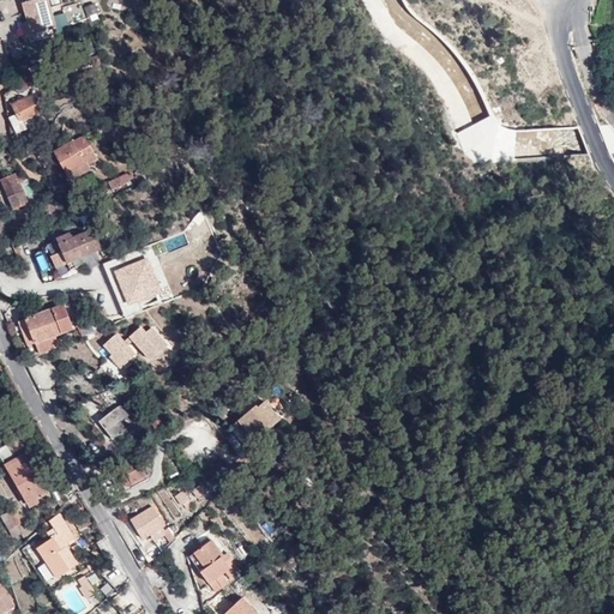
[(29,23),(31,35),(55,29),(48,0),(36,0),(24,4),(29,23)]
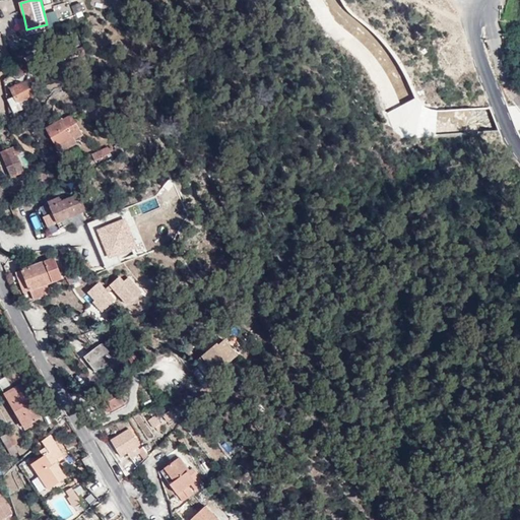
[(80,2),(71,6),(76,17),(85,14),(80,2)]
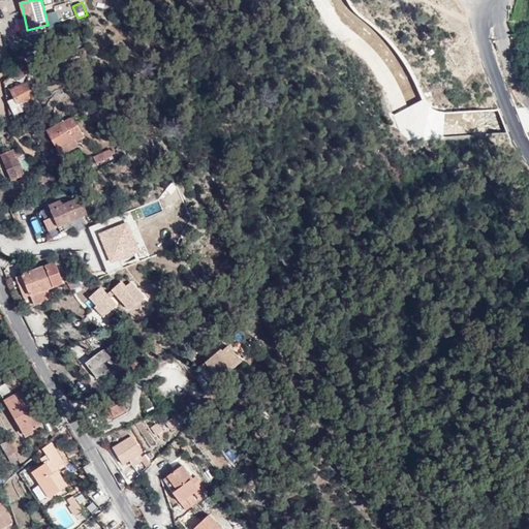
[(69,3),(56,4),(58,18),(71,16),(69,3)]
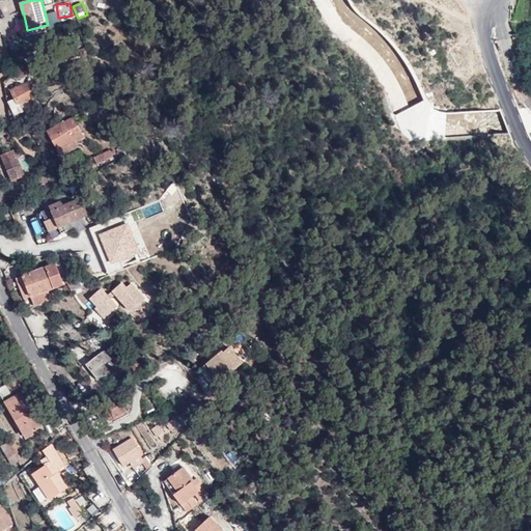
[(15,115),(33,107),(30,101),(36,98),(34,92),(38,91),(36,86),(32,88),(28,81),(10,90),(14,99),(8,102),(15,115)]
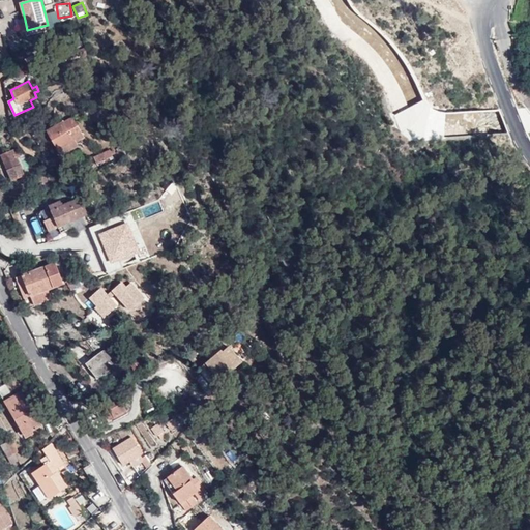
[(74,118),(47,131),(62,157),(74,151),(78,146),(78,145),(86,140),(74,118)]
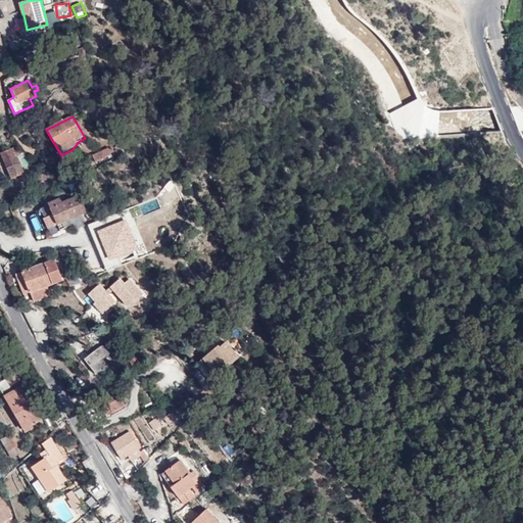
[(108,147),(92,154),(96,163),(112,157),(108,147)]
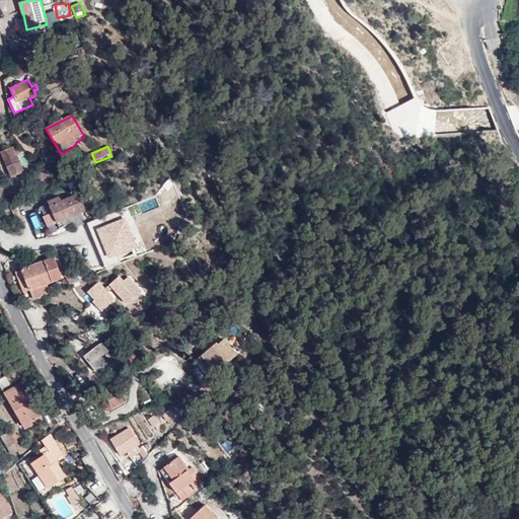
[(17,147),(2,153),(11,175),(22,171),(15,154),(19,152),(17,147)]
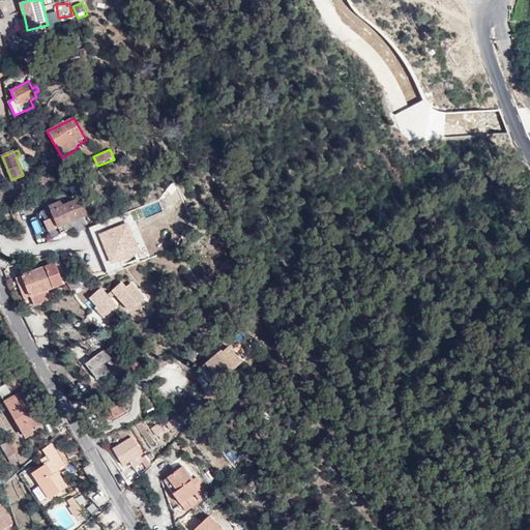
[(61,201),(50,206),(61,232),(72,228),(70,222),(87,214),(80,198),(63,205),(61,201)]
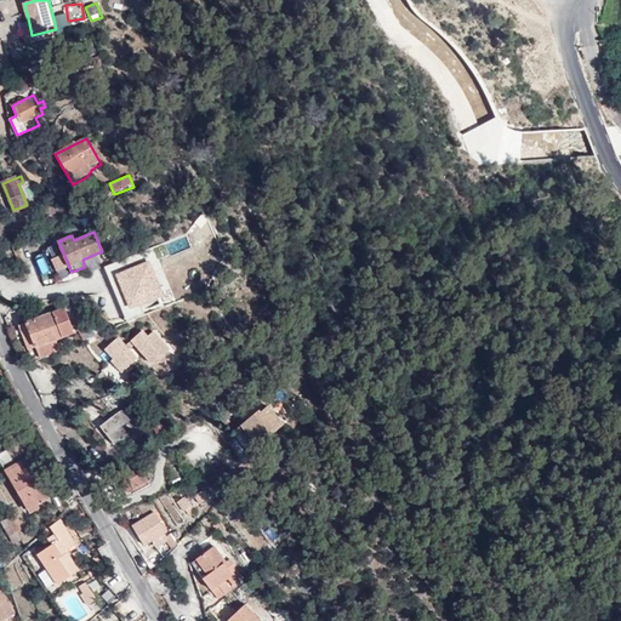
[(52,258),(61,255),(57,244),(49,248),(52,258)]
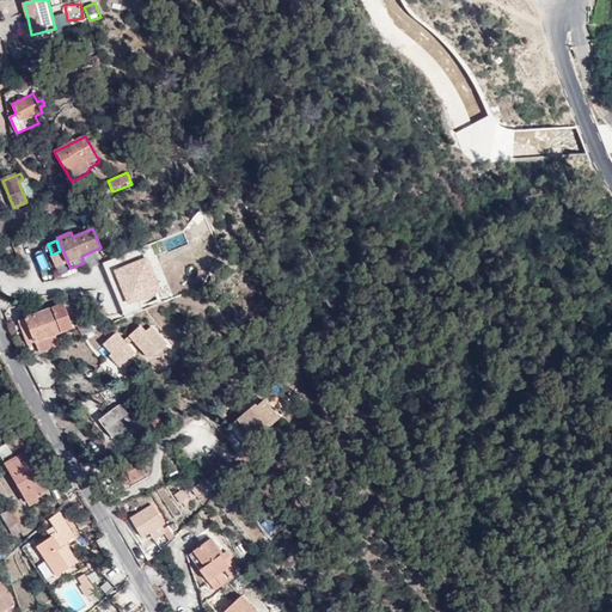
[(144,249),(114,261),(130,304),(140,299),(160,292),(144,249)]
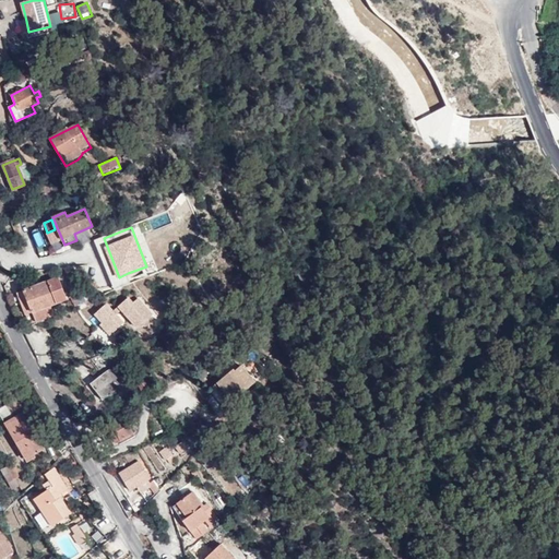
[(55,230),(47,235),(52,246),(60,241),(55,230)]
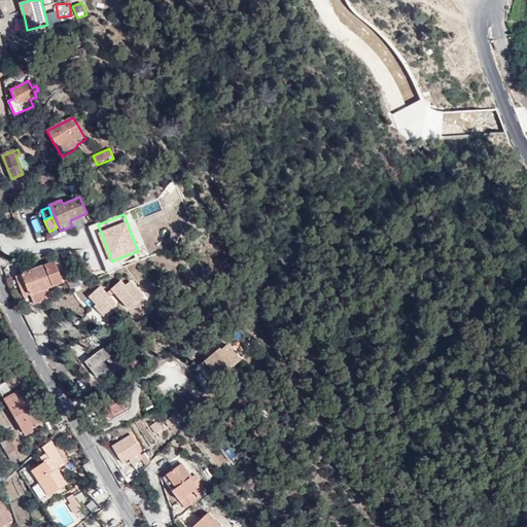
[(112,261),(98,224),(90,227),(108,272),(125,266),(120,257),(112,261)]
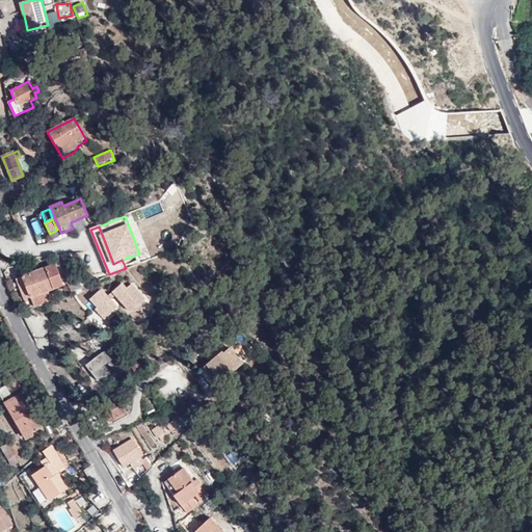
[(55,264),(22,276),(30,297),(33,306),(52,298),(49,290),(63,285),(55,264)]
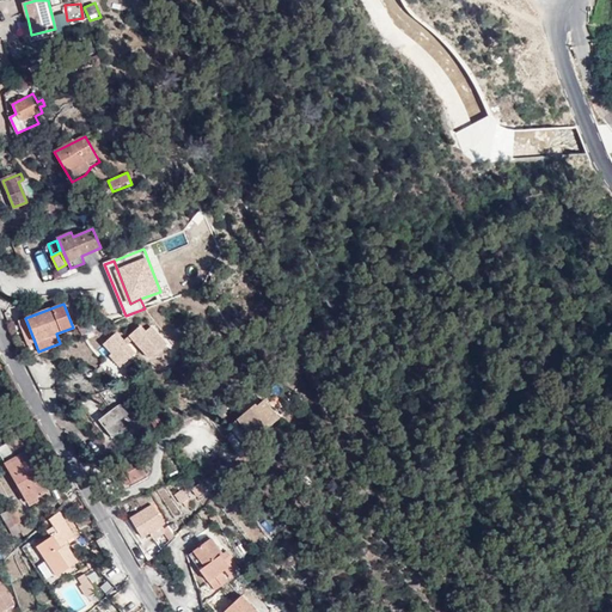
[(35,342),(25,318),(18,320),(28,344),(35,342)]
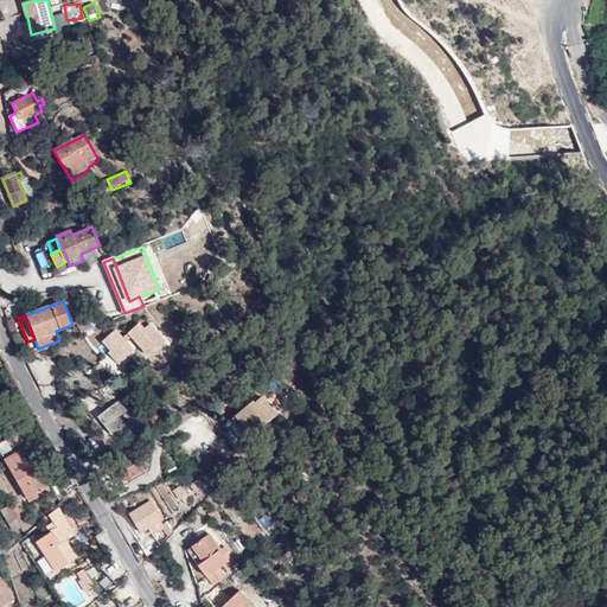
[(81,333),(102,325),(84,319),(77,324),(81,333)]
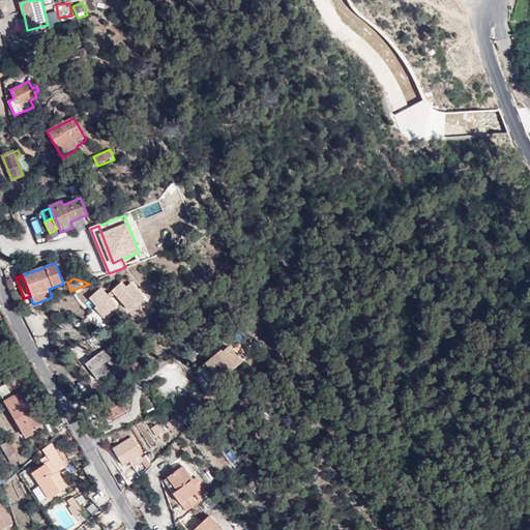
[(112,291),(130,311),(144,297),(130,283),(126,287),(121,282),(112,291)]
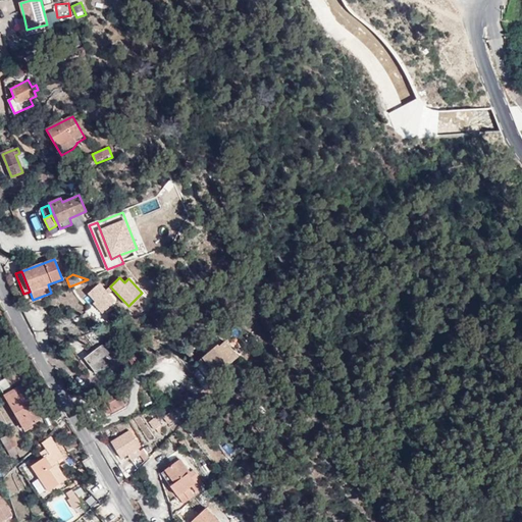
[(99,283),(89,294),(96,301),(94,303),(103,312),(115,301),(99,283)]
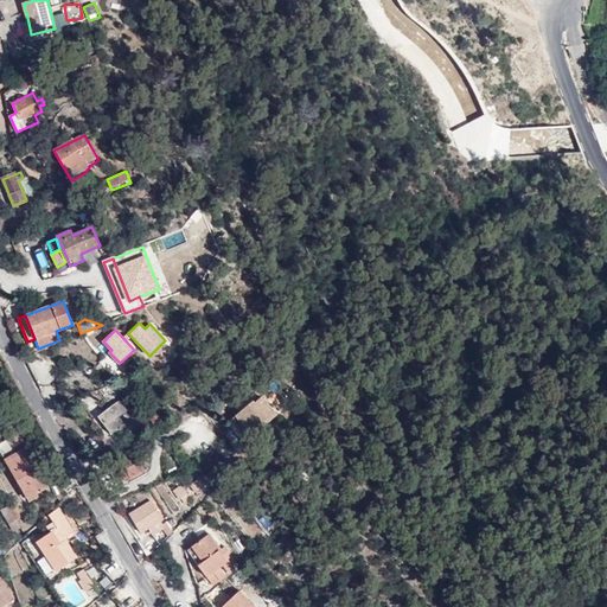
[(242,432),(249,441),(279,419),(263,400),(256,406),(254,403),(237,417),(247,429),(242,432)]
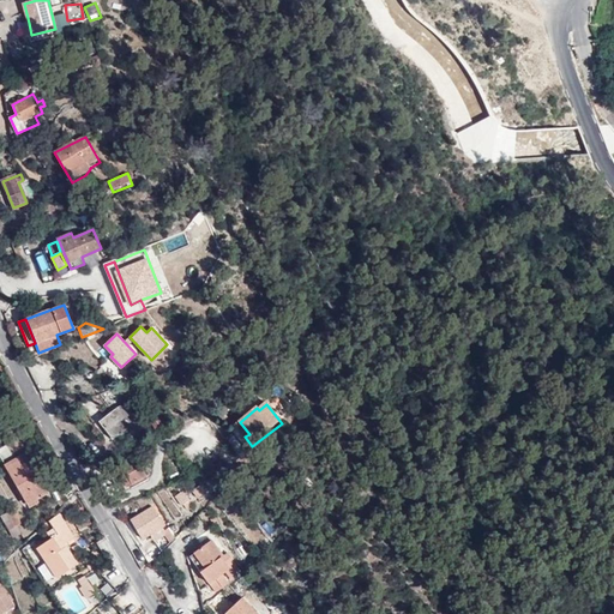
[(122,414),(118,408),(102,420),(115,438),(131,426),(133,428),(142,422),(131,408),(131,409),(122,414)]
